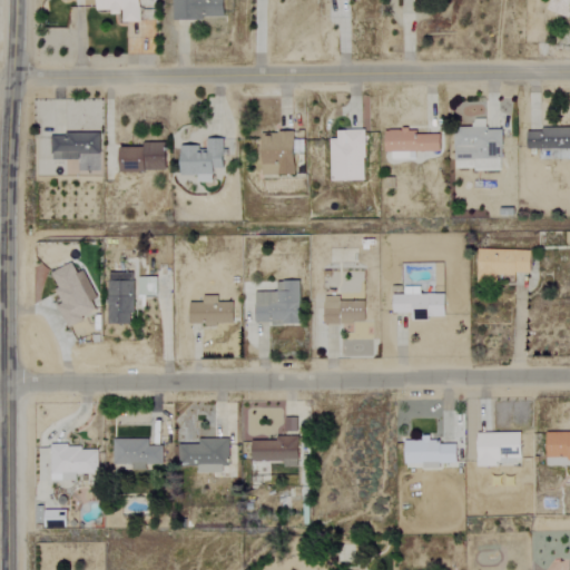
[(95,0),(96,11),(110,10),(110,15),(121,15),(121,22),(139,22),(138,0),(95,0)]
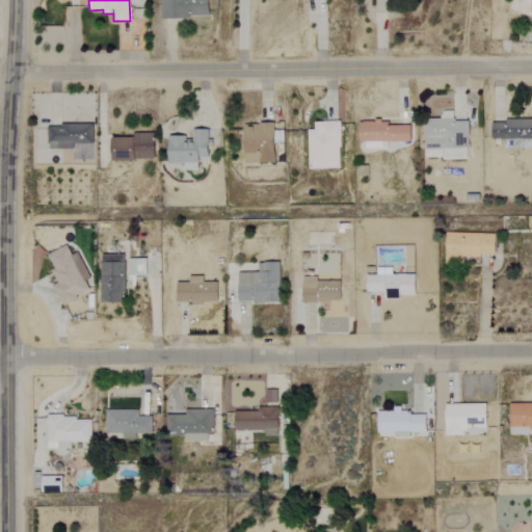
[(160,0),(160,18),(208,19),(208,0),(160,0)]
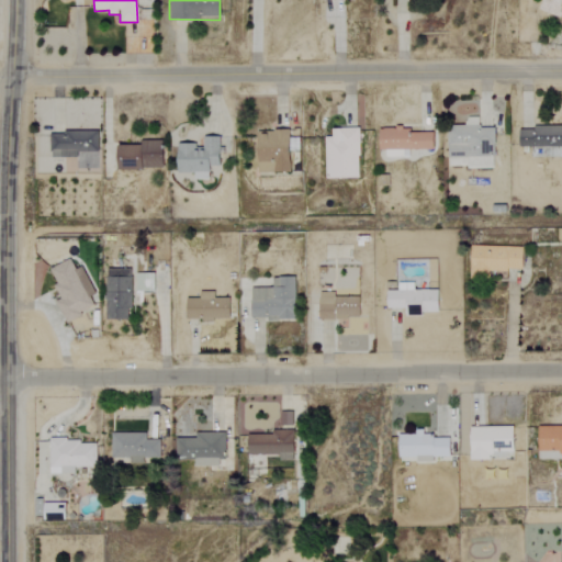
[(561,0),(542,0),(539,10),(560,18),(561,10),(561,0)]
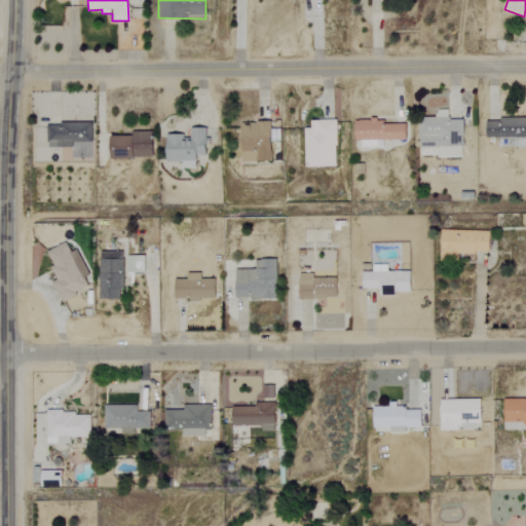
[(525,136),(525,118),(485,119),(486,137),(525,136)]
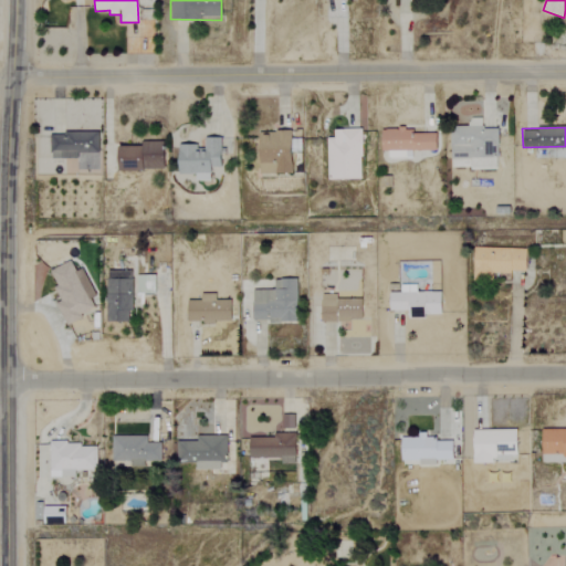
[(328,179),(364,178),(362,128),(335,129),(335,137),(327,137),(328,179)]
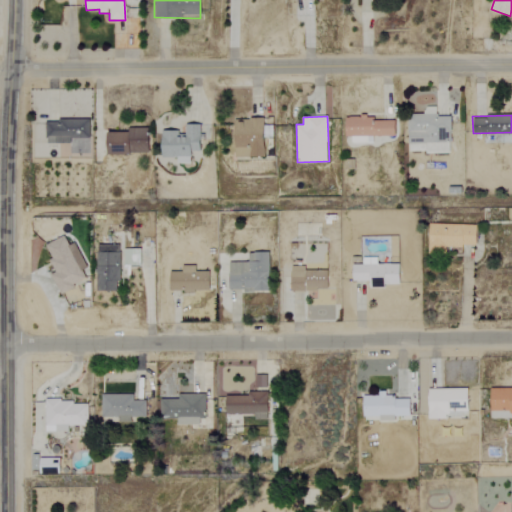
[(395,121),(374,120),(374,116),(345,116),(345,136),(354,136),(353,143),(373,143),(373,135),(395,136),(395,121)]
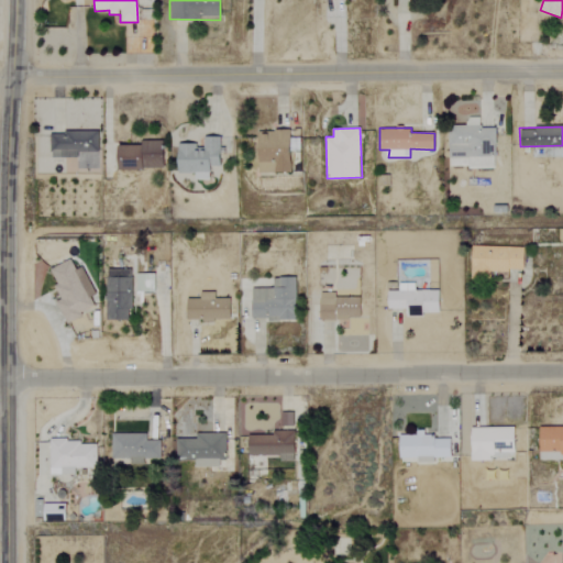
[(260,130),(261,173),(294,172),(294,151),(302,151),(301,129),(260,130)]
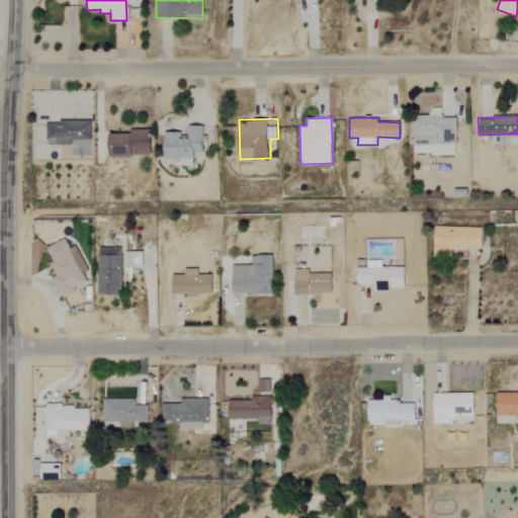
[(71,146),(71,140),(90,140),(90,121),(46,121),(46,145),(71,146)]
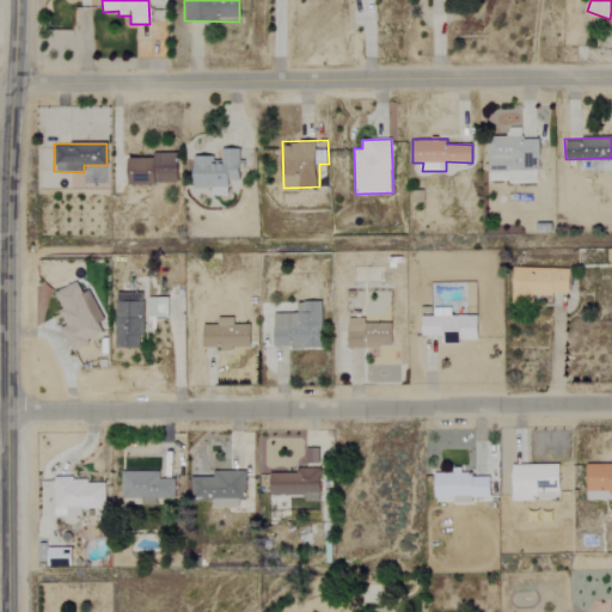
[(195,188),(214,188),(214,195),(231,196),(231,178),(242,178),(243,150),(224,148),(224,157),(196,157),(195,188)]
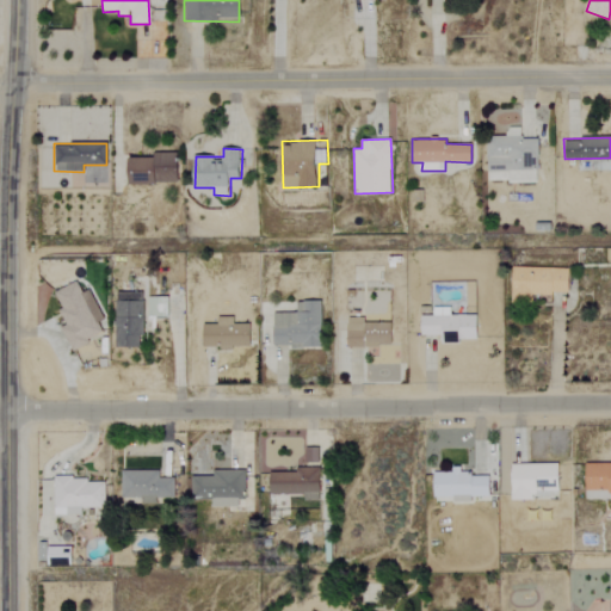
[(179,183),(178,152),(154,153),(154,156),(129,156),(130,184),(179,183)]
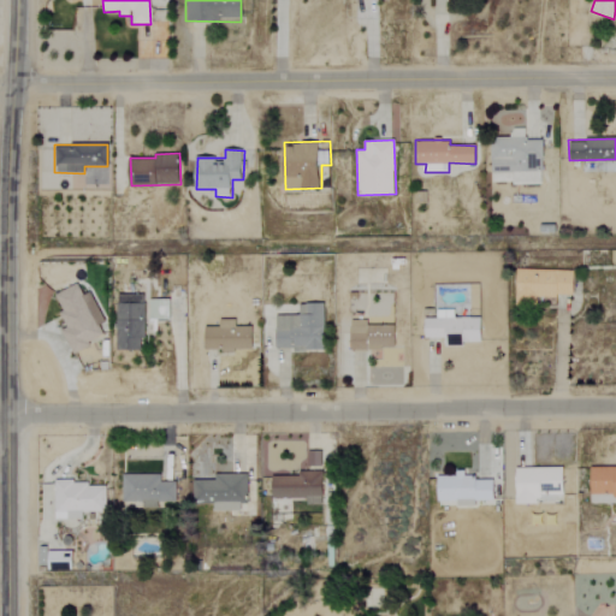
[(573,271),(516,268),(515,303),(539,304),(539,295),(573,296),(573,271)]
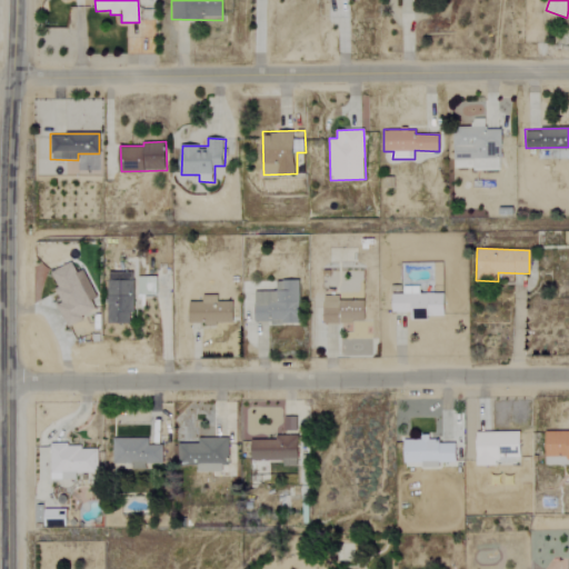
[(83,268),(76,271),(71,262),(49,271),(62,301),(57,303),(66,325),(96,311),(91,299),(96,297),(83,268)]
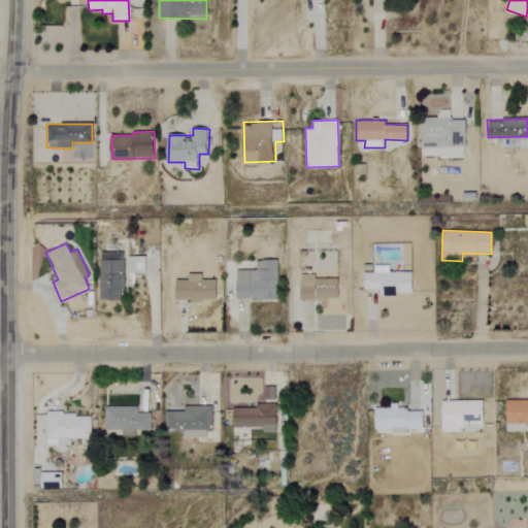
[(101,299),(124,299),(125,252),(101,252),(101,299)]
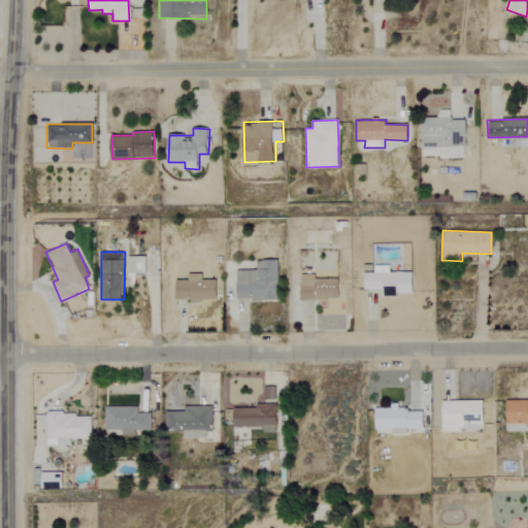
[(278,260),(256,260),(256,270),(236,270),(236,299),(277,300),(278,260)]
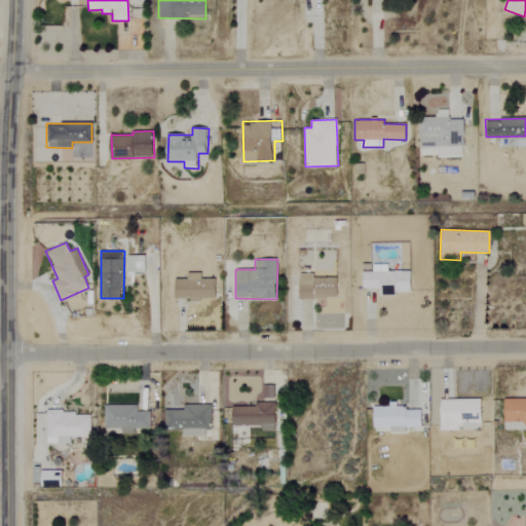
[(410,292),(410,271),(362,271),(362,289),(379,289),(379,296),(397,296),(397,292),(410,292)]
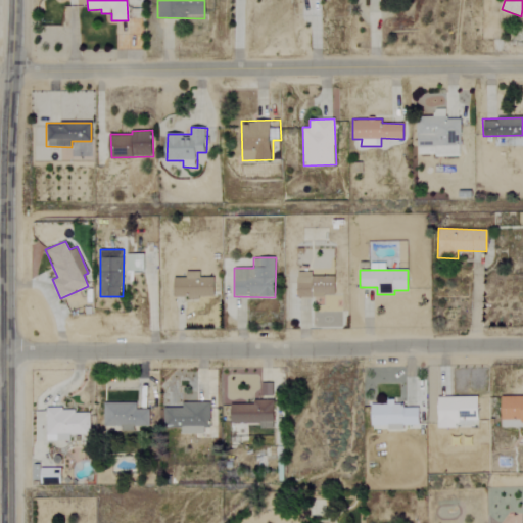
[(199,277),(199,272),(186,271),(186,278),(173,277),(173,296),(214,297),(215,277),(199,277)]
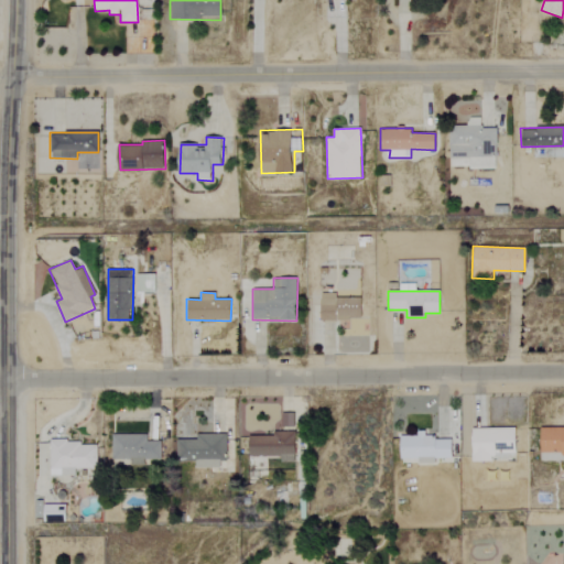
[(320,318),(360,320),(361,297),(335,297),(335,294),(321,293),(320,318)]
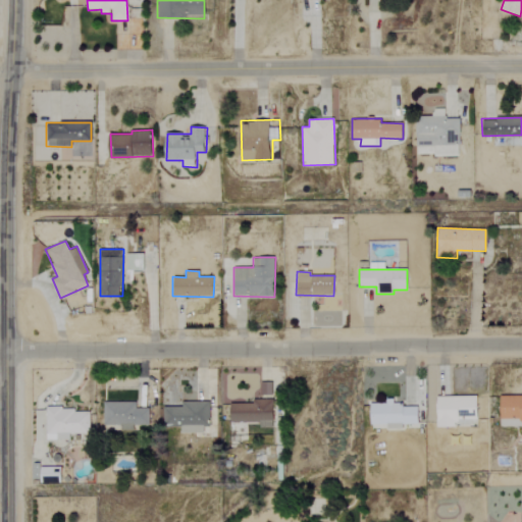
[(261,396),(271,396),(271,382),(261,382),(261,396)]
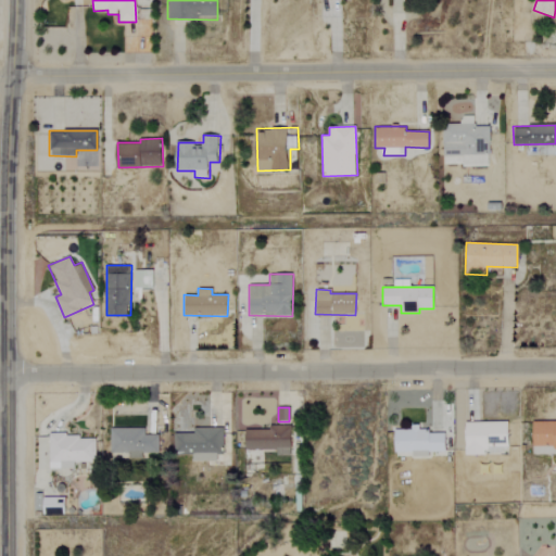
[(555,453),(555,420),(532,421),(533,454),(555,453)]
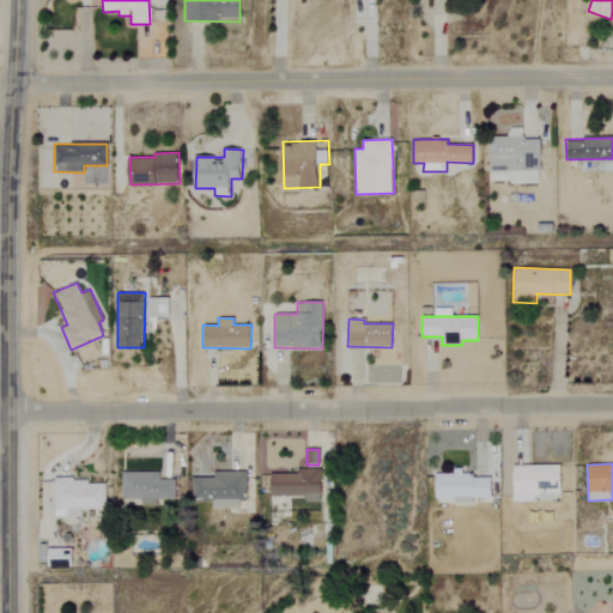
[(513,465),(513,502),(536,501),(535,492),(560,492),(559,465),(513,465)]
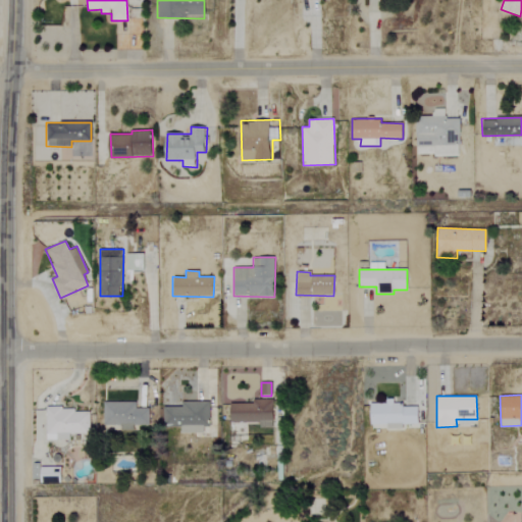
[(259,422),(259,428),(273,428),(273,400),(229,401),(230,422),(259,422)]
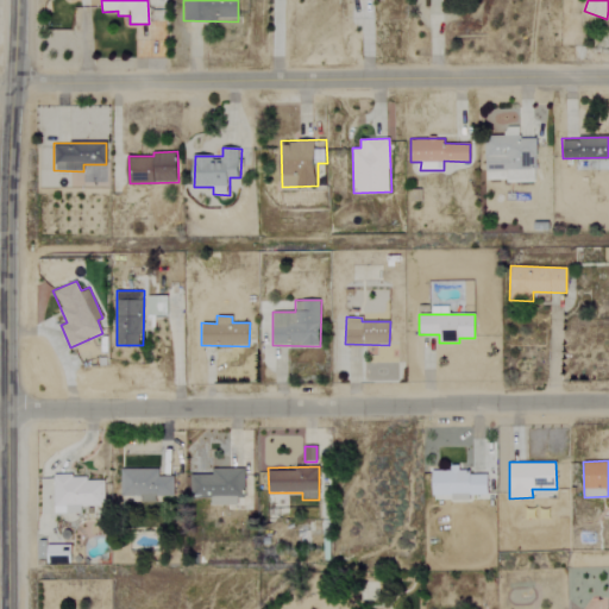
[(244,468),(209,469),(209,473),(199,475),(200,494),(211,494),(211,504),(245,503),(244,468)]
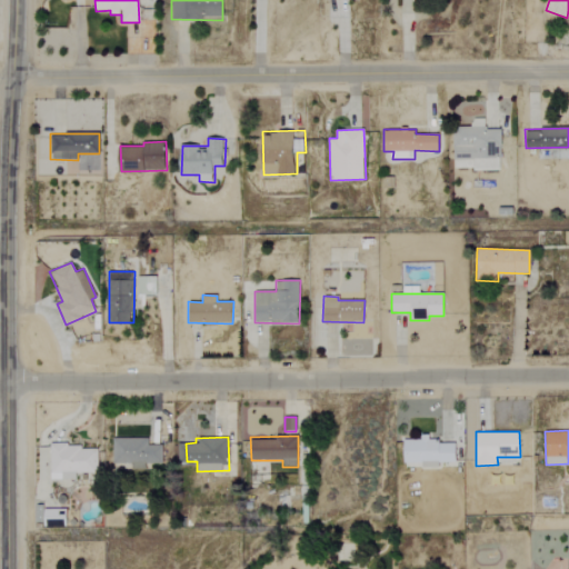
[(405,463),(421,462),(421,467),(439,467),(439,462),(456,461),(456,441),(428,441),(428,437),(403,438),(405,463)]
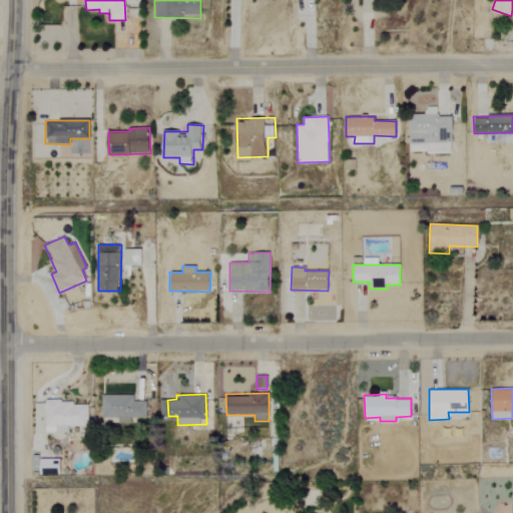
[(147,401),(133,401),(133,395),(101,395),(101,418),(118,418),(118,423),(131,423),(131,418),(146,418),(147,401)]
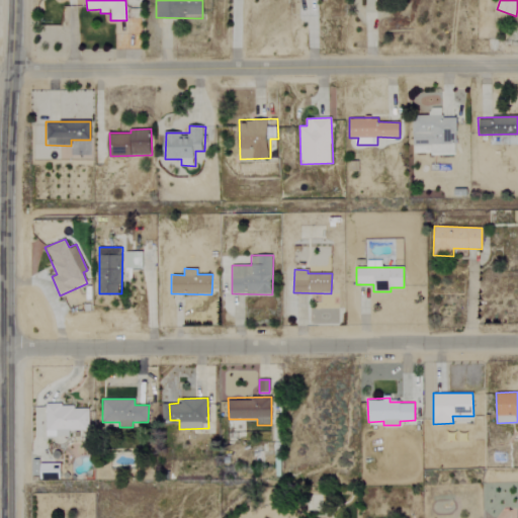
[(69,436),(69,431),(89,430),(89,406),(46,406),(46,437),(69,436)]
